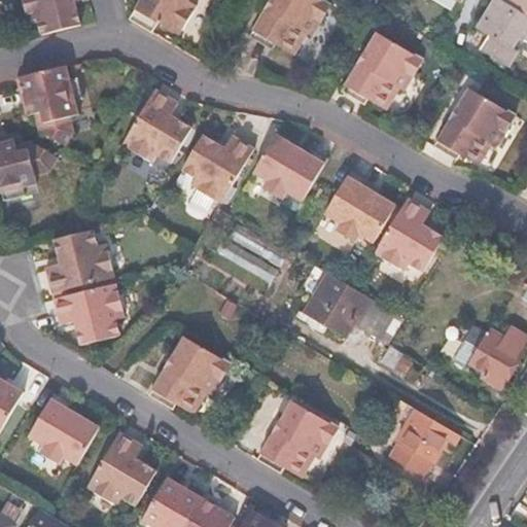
[(39,22),(42,35),(81,26),(76,4),(89,0),(23,0),(29,25),(39,22)]
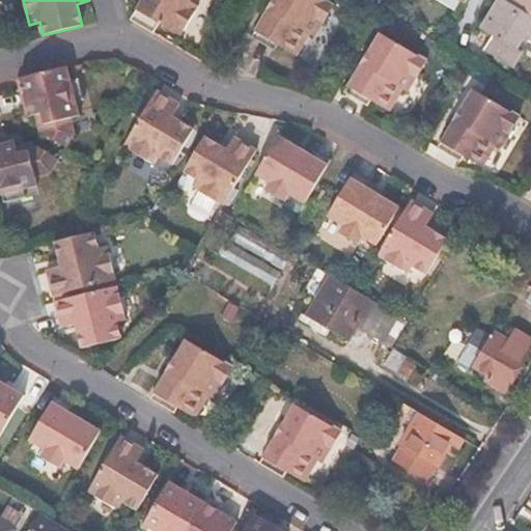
[(191,0),(141,0),(130,19),(154,33),(159,25),(179,36),(197,7),(190,2),(191,0)]
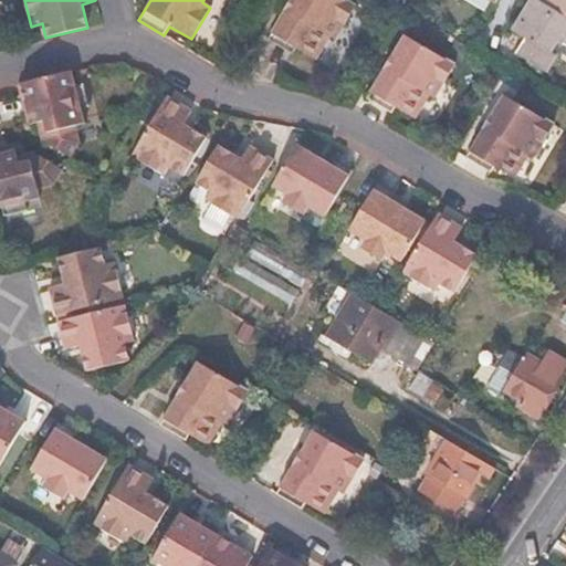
[(355,4),(347,0),(290,0),(269,37),(292,51),(296,44),(317,56),(332,34),(336,37),(355,4)]
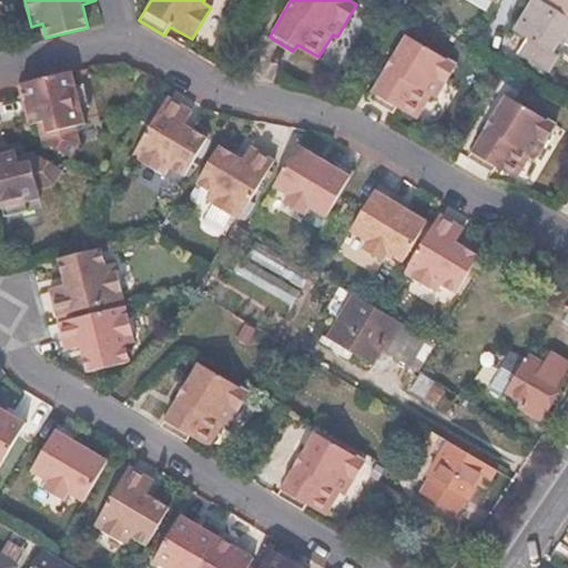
[(567,40),(567,12),(547,0),(528,0),(514,24),(527,33),(518,48),(550,67),(560,51),(553,46),(559,36),(567,40)]
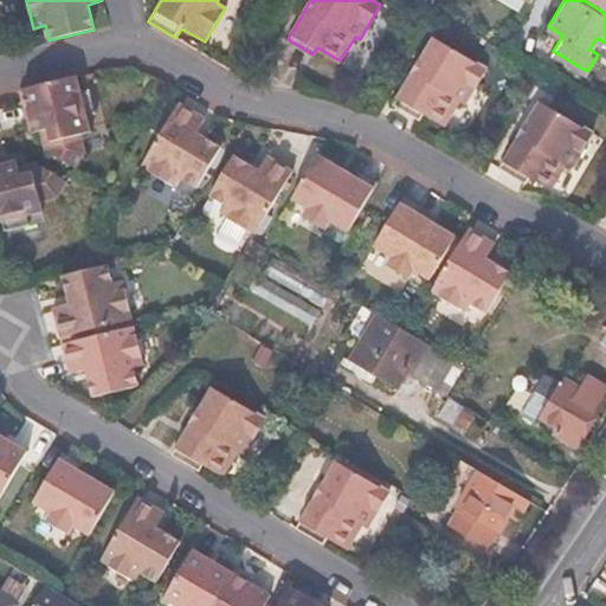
[(605,0),(584,0),(605,13),(605,0)]
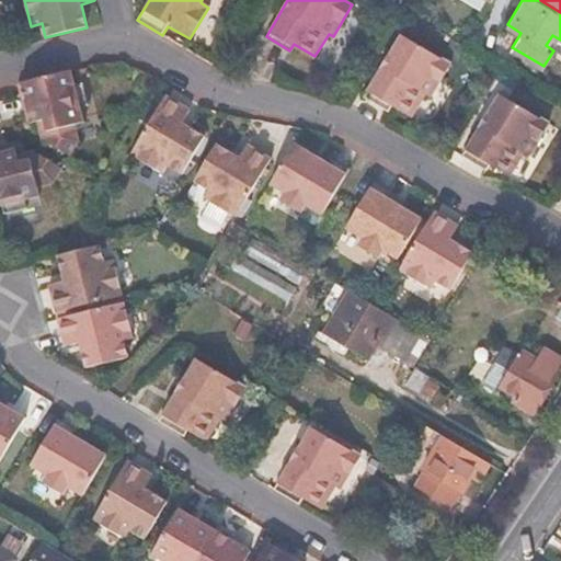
[(432,96),(451,64),(400,34),(363,95),(387,111),(391,104),(413,116),(427,94),(432,96)]
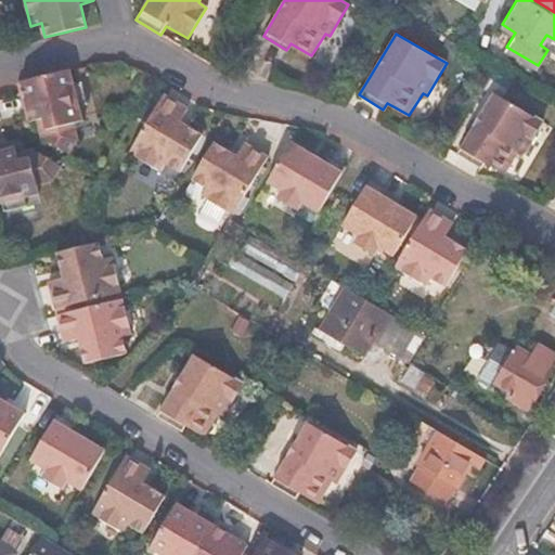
[(66,71),(14,82),(26,123),(39,119),(43,131),(39,138),(68,155),(80,134),(76,121),(79,120),(77,107),(84,105),(78,82),(71,85),(66,71)]
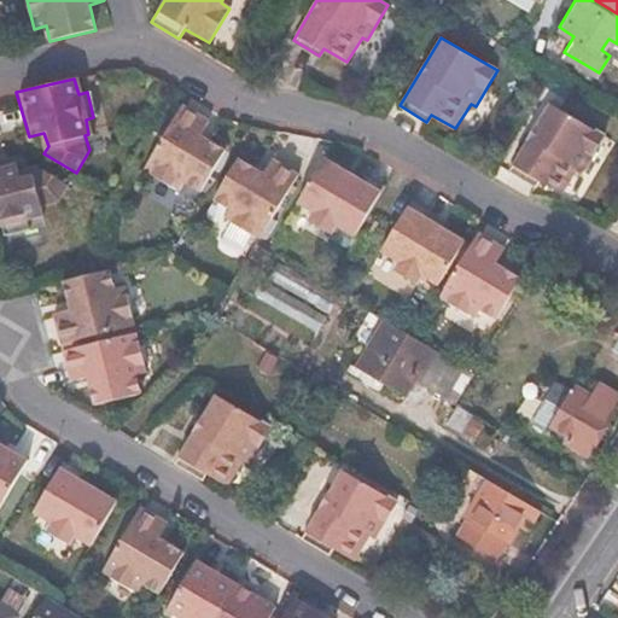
[(605,135),(549,101),(508,168),(535,184),(540,176),(563,191),(577,167),(584,170),(605,135)]
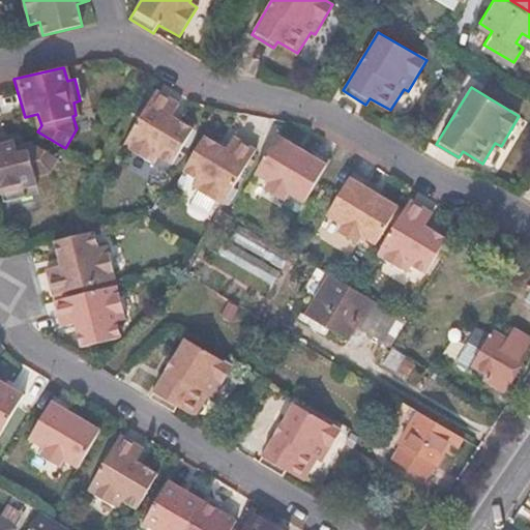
[(178,168),(194,141),(171,127),(178,115),(147,97),(121,140),(133,146),(129,153),(148,165),(153,158),(166,166),(168,162),(178,168)]
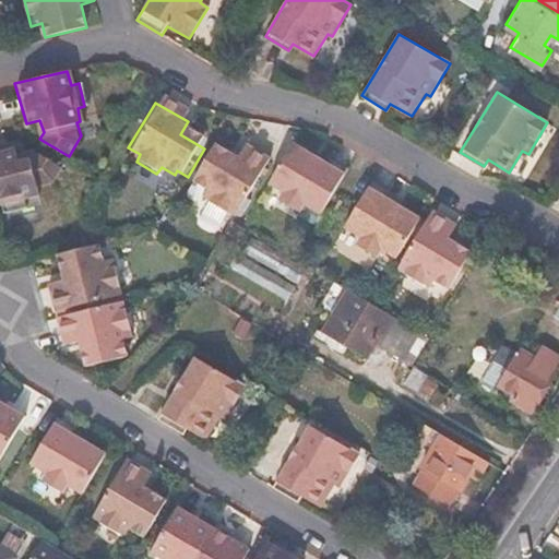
[(325,162),(292,142),(268,183),(283,192),(278,199),(297,211),(302,203),(319,213),(346,167),(330,156),(325,162)]
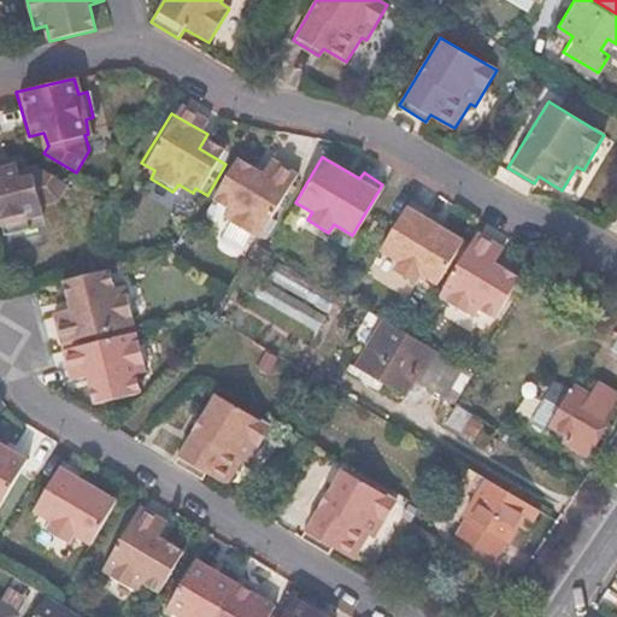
[(0,165),(0,230),(3,235),(25,229),(23,222),(41,216),(40,210),(54,207),(69,183),(37,164),(30,175),(17,180),(12,164),(0,165)]
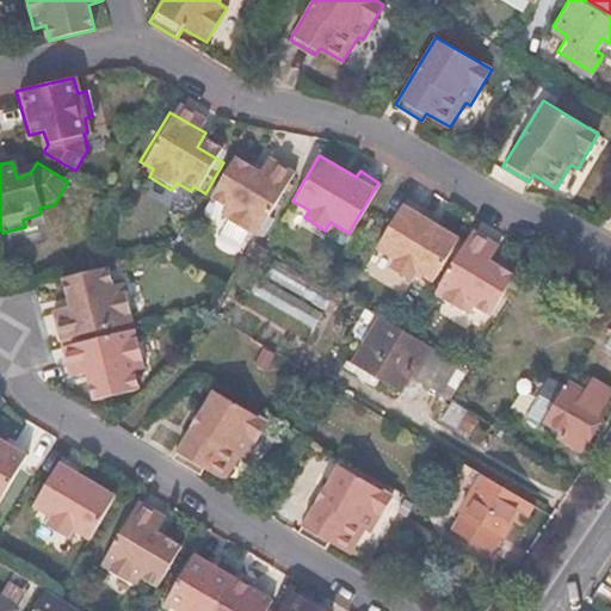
[(250,177),(223,162),(205,193),(215,199),(211,203),(227,213),(222,221),(245,233),(250,226),(263,233),(291,185),(257,165),(250,177)]
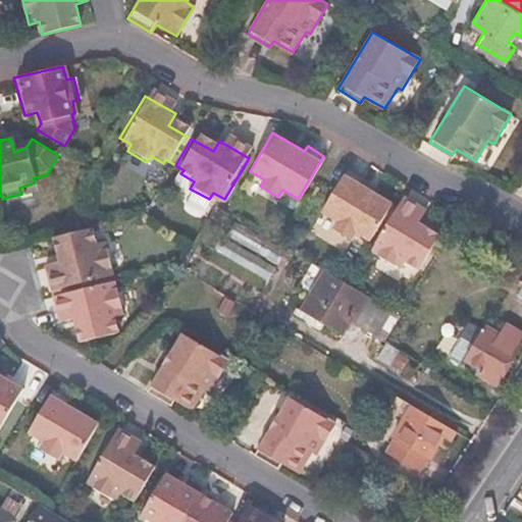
[(368,241),(390,203),(357,184),(361,178),(345,169),(320,211),(336,221),(332,227),(349,239),(354,231),(368,241)]
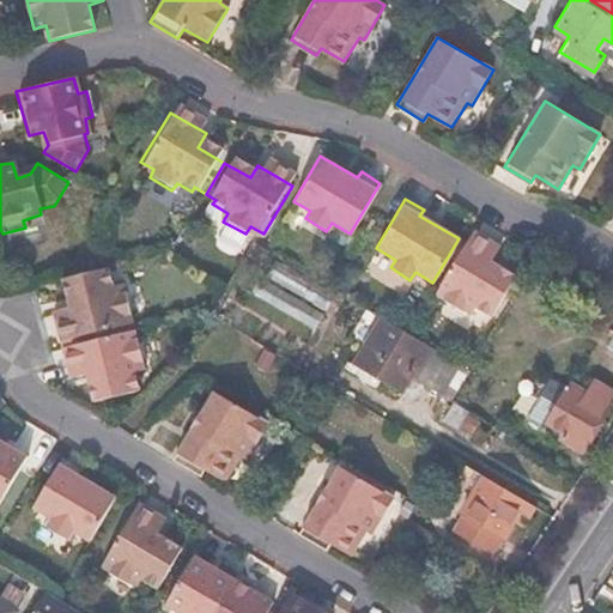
[(490,259),(498,244),(472,228),(434,292),(467,313),(473,302),(491,313),(514,273),(490,259)]
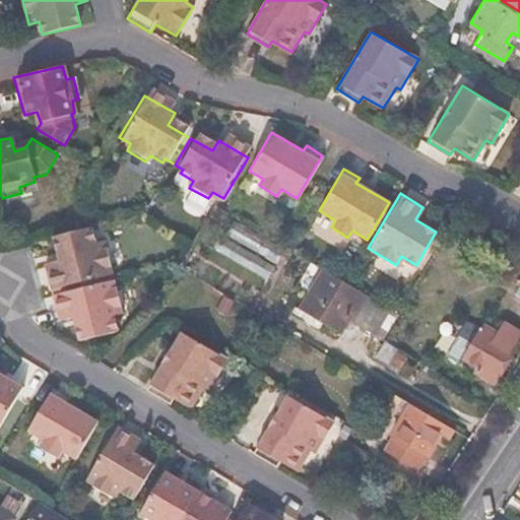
[(267,277),(282,250),(232,222),(216,251),(267,277)]
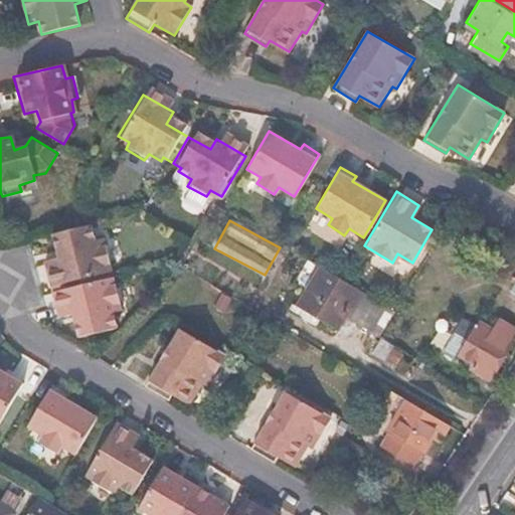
[(79,228),(46,236),(52,258),(40,262),(47,288),(107,272),(97,232),(81,236),(79,228)]
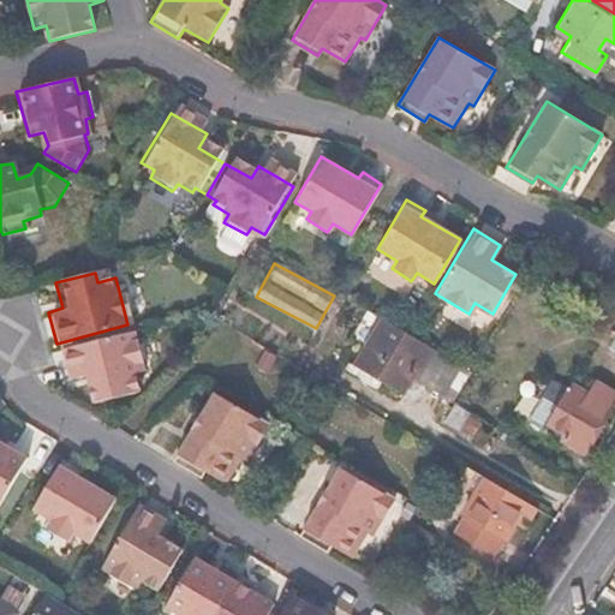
[(399,394),(427,346),(405,333),(378,317),(351,364),(399,394)]
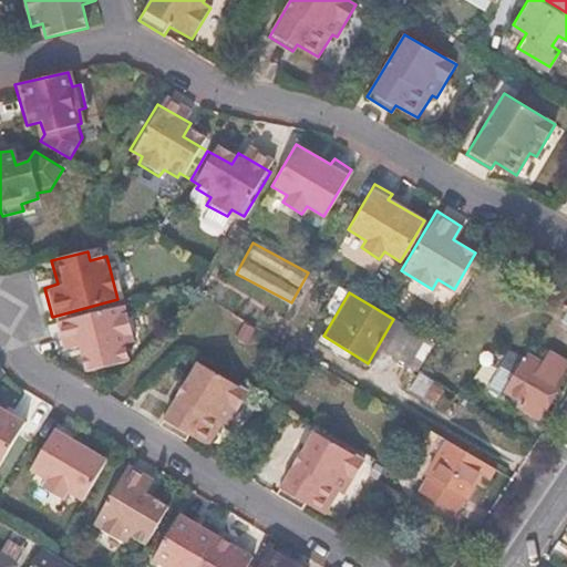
[(132,350),(121,308),(54,325),(62,352),(75,350),(82,373),(116,364),(114,354),(132,350)]
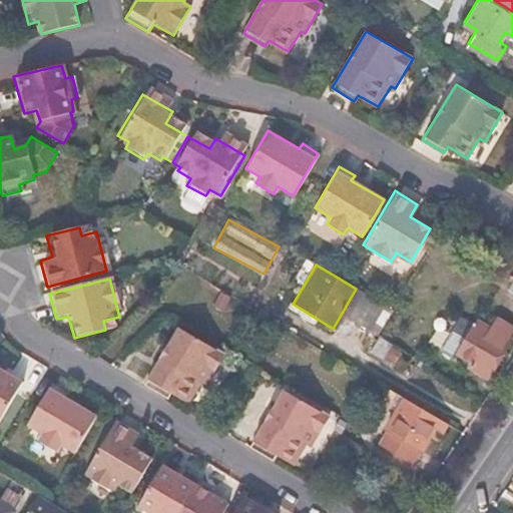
[(457,354),(487,374),(509,339),(507,337),(512,327),(498,318),(491,327),(478,320),(457,354)]
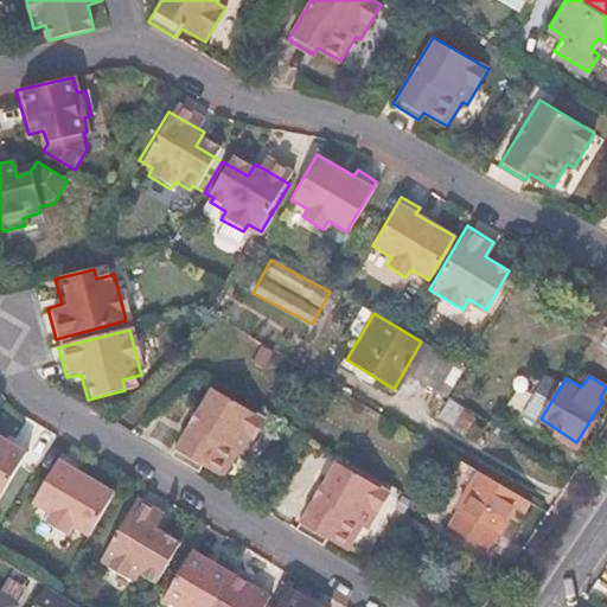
[(170,453),(198,470),(203,461),(223,473),(237,449),(243,453),(264,416),(211,384),(170,453)]
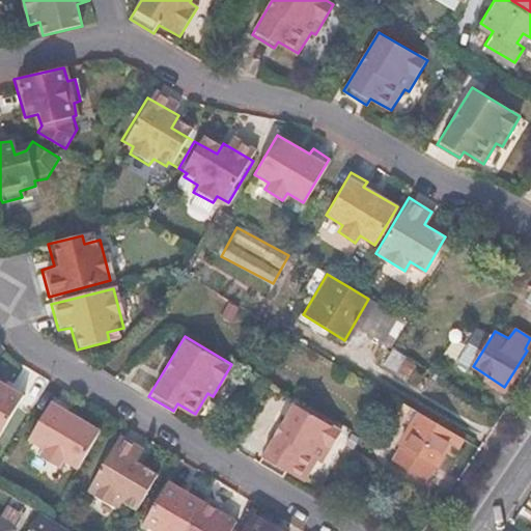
[(0,431),(23,395),(0,381),(0,431)]
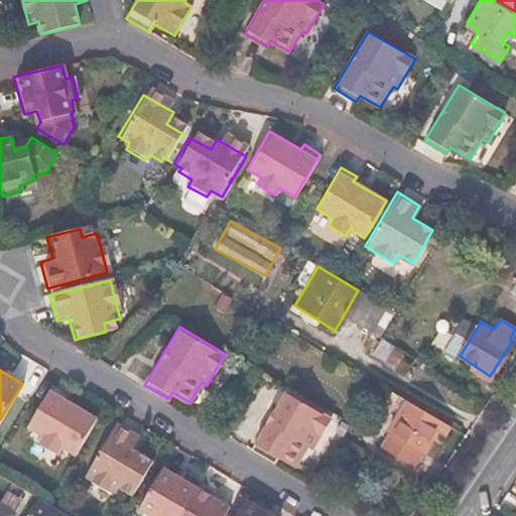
[(61,443),(77,454),(99,417),(67,397),(70,391),(54,382),(29,424),(44,433),(40,440),(57,450),(61,443)]
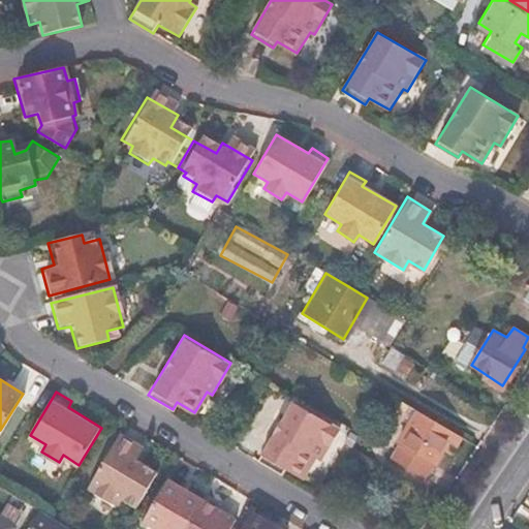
[(255,458),(277,471),(282,464),(301,474),(313,454),(320,458),(338,428),(289,400),(255,458)]
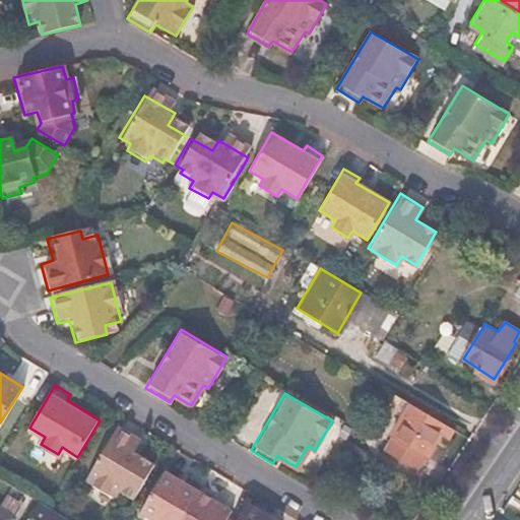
[(405,414),(412,403),(396,394),(389,404),(405,414)]
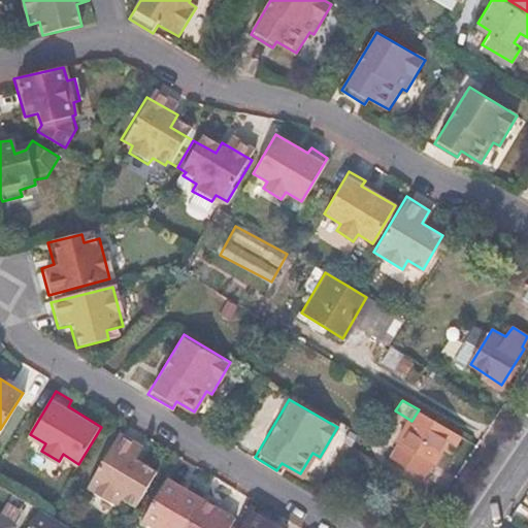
[(394,454),(426,472),(431,464),(434,465),(449,440),(457,444),(462,435),(419,409),(411,421),(397,442),(399,444),(394,454)]
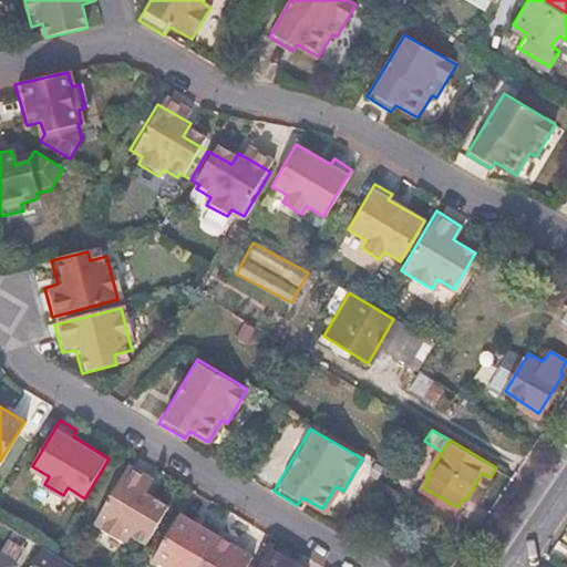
[(145,549),(171,505),(146,491),(154,477),(129,462),(94,519),(145,549)]
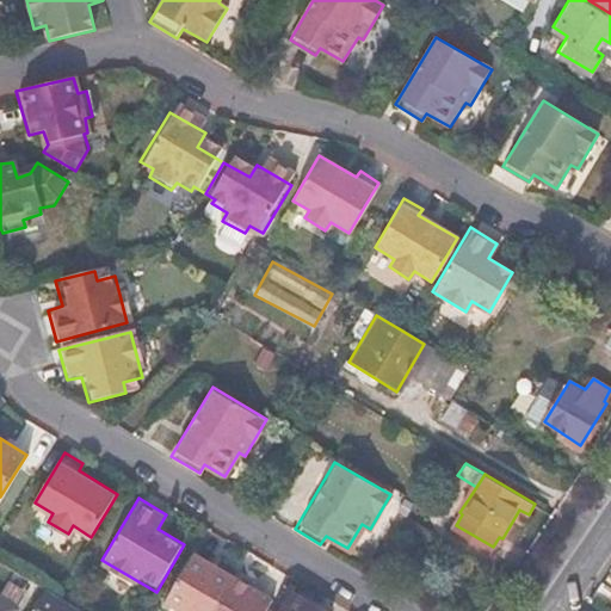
[(488,554),(493,547),(456,525),(452,531),(488,554)]
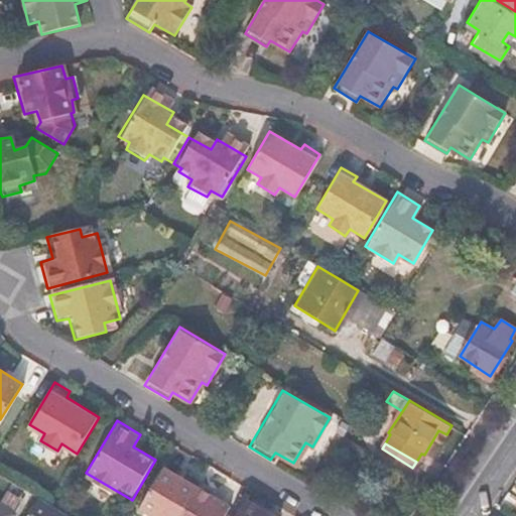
[(138,506),(154,515),(175,515),(196,484),(163,465),(138,506)]
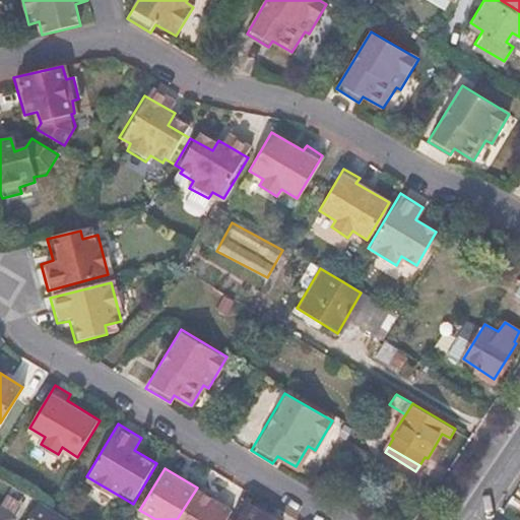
[(177,519),(216,519),(225,506),(197,488),(177,519)]
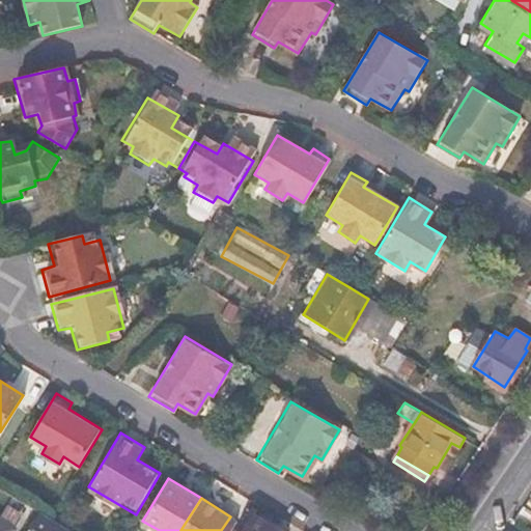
[(282,530),(251,510),(239,530),(238,530),(282,530)]
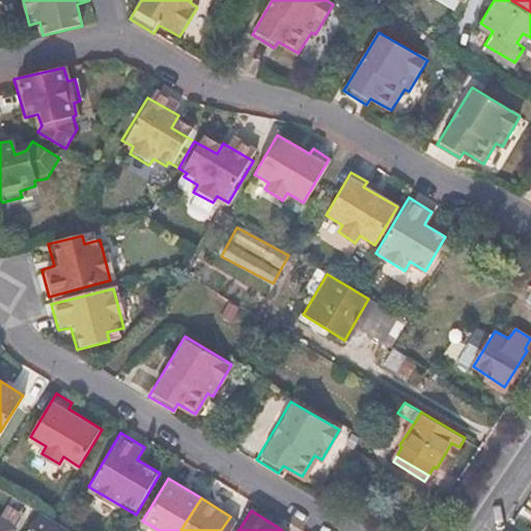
[(73,530),(49,516),(42,511),(28,530),(73,530)]
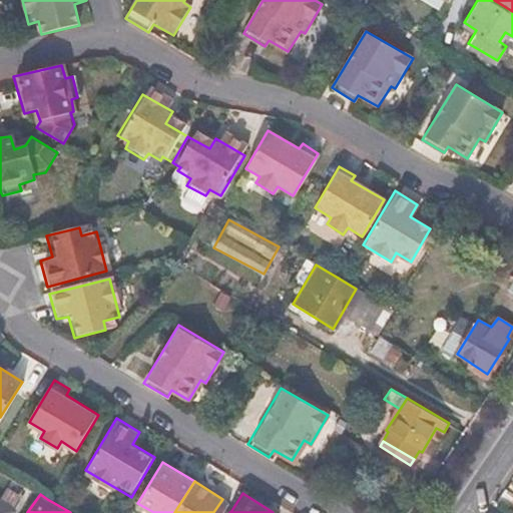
[(222,499),(213,512),(217,512),(221,507),(225,501),(222,499)]
